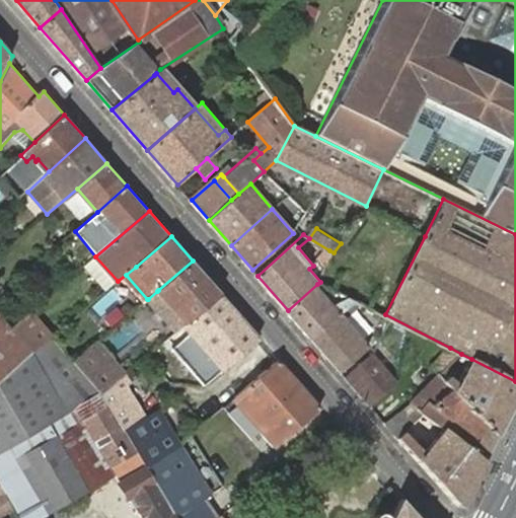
[(326,267),(330,260),(334,252),(329,250),(321,263),(326,267)]
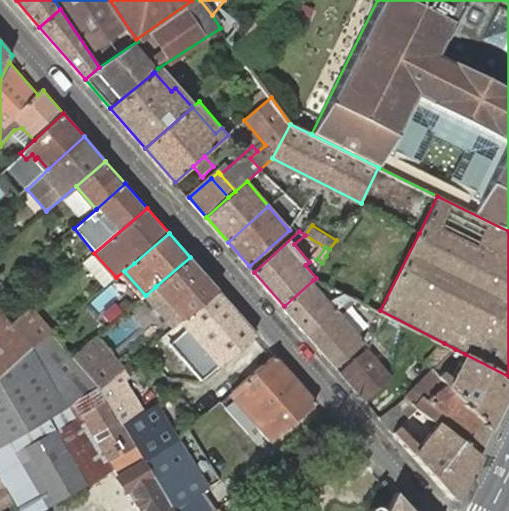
[(116,277),(94,253),(85,260),(106,285),(116,277)]
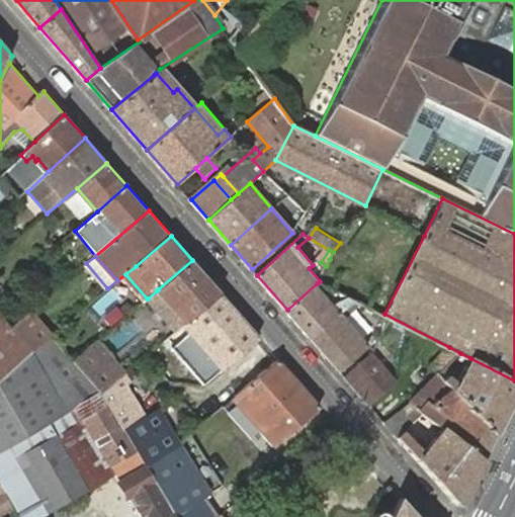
[(222,292),(192,260),(158,289),(157,290),(148,298),(177,331),(186,322),(187,322),(222,292)]
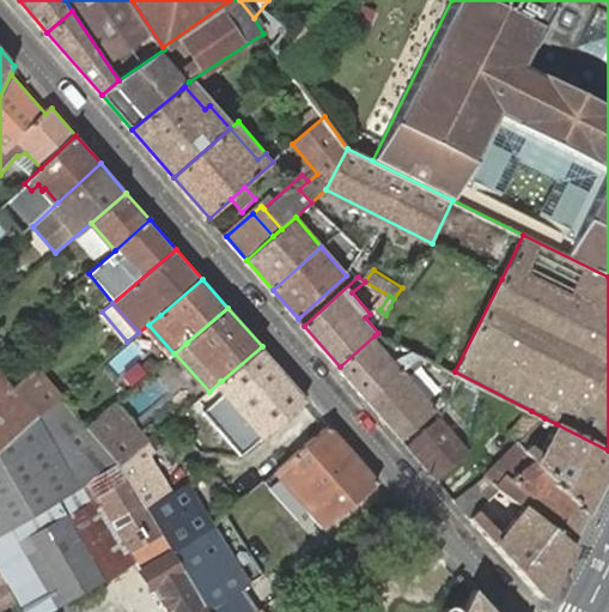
[(403,370),(419,353),(413,351),(396,361),(375,335),(340,367),(370,400),(403,370)]
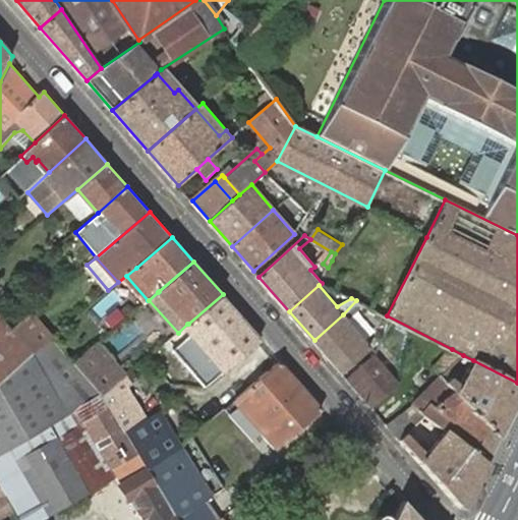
[(4,292),(0,295),(0,314),(11,329),(19,322),(3,301),(7,297),(6,295),(13,289),(11,286),(4,292)]
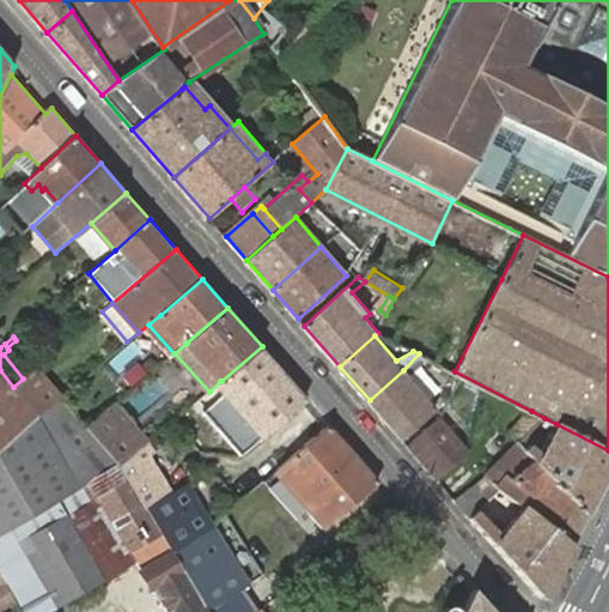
[(308,399),(262,346),(221,381),(220,381),(229,391),(206,411),(244,454),(308,399)]
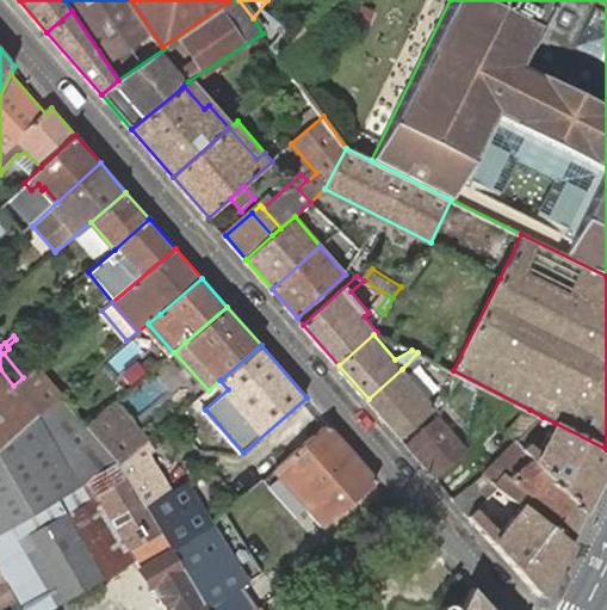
[(0,448),(39,414),(13,386),(0,369),(0,448)]
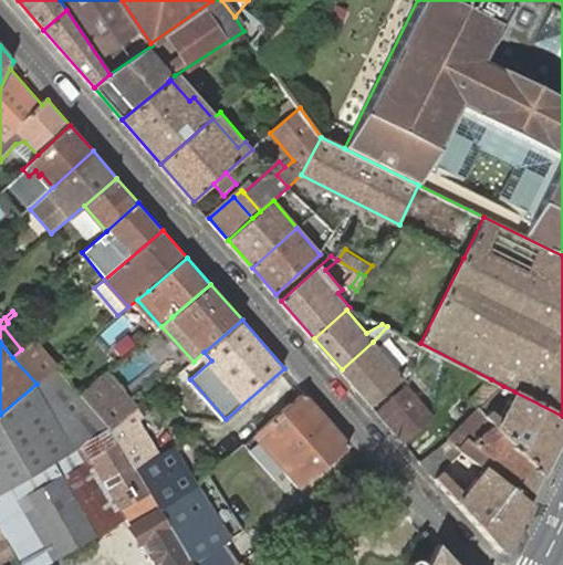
[(405,378),(373,342),(342,369),(373,406),(405,378)]
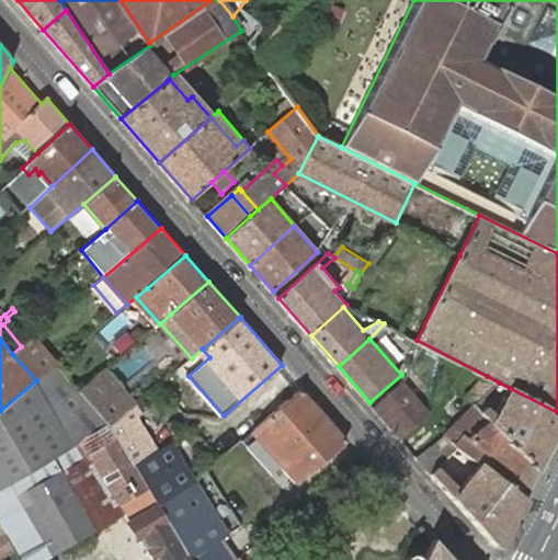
[(27,341),(21,346),(12,354),(36,380),(37,381),(53,368),(27,341)]
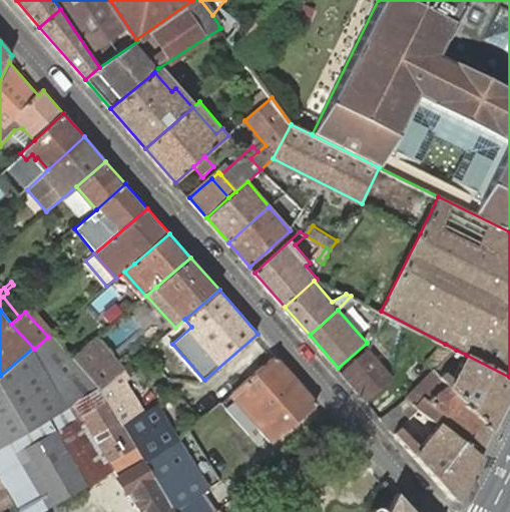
[(85,349),(62,323),(51,333),(52,334),(74,359),(85,349)]
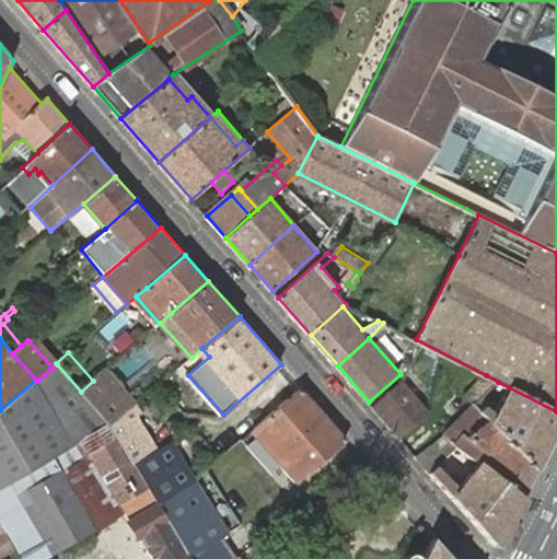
[(57,364),(53,368),(37,381),(36,380),(0,410),(0,490),(16,480),(109,423),(81,392),(57,364)]
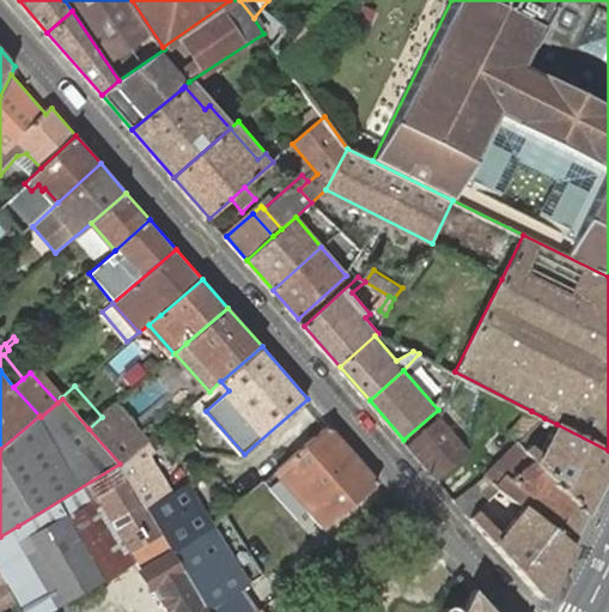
[(522,443),(544,418),(531,411),(511,434),(522,443)]
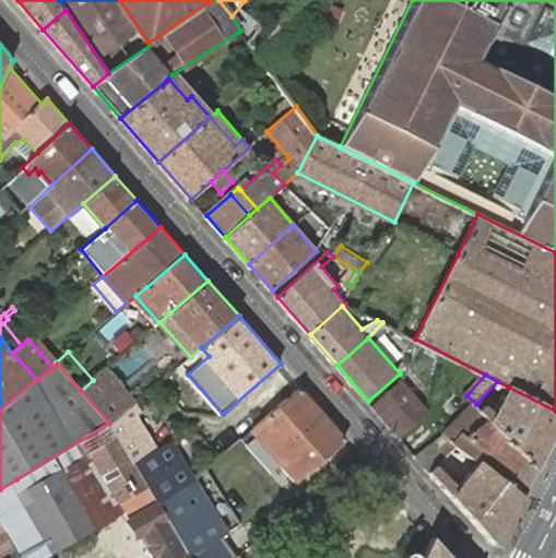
[(98,377),(93,380),(81,391),(109,423),(110,425),(128,410),(98,377)]
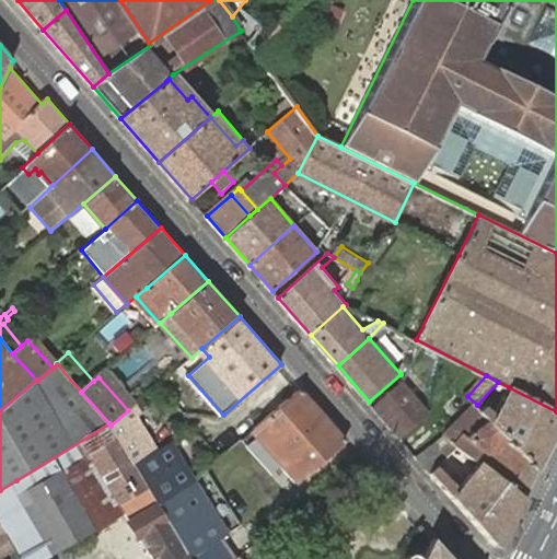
[(420,403),(402,382),(373,407),(399,437),(413,424),(406,416),(420,403)]
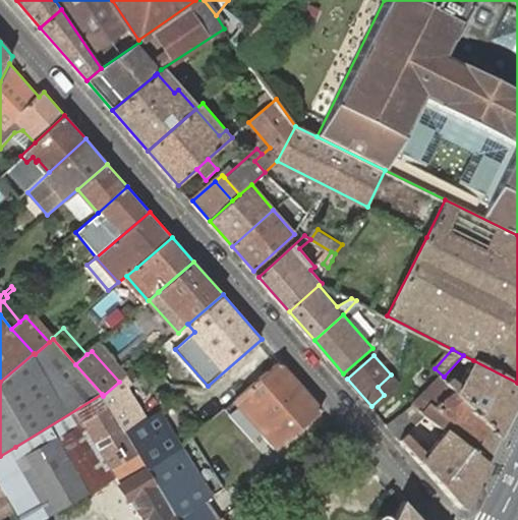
[(323,409),(281,360),(237,397),(252,414),(256,418),(266,429),(263,431),(278,449),(323,409)]
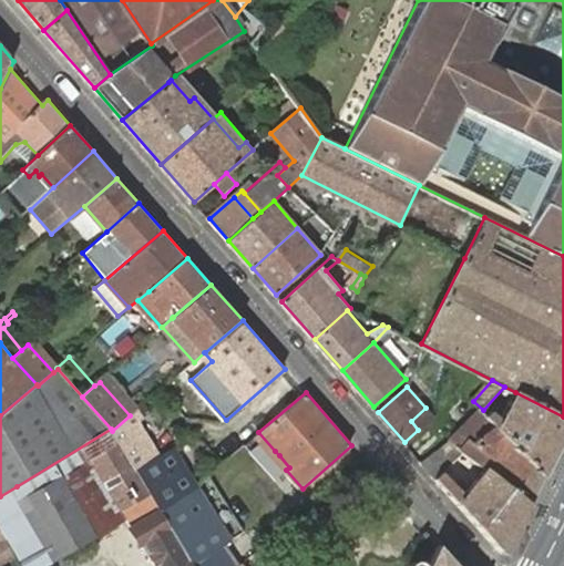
[(543,475),(563,432),(563,417),(515,392),(502,420),(493,411),(488,417),(543,475)]
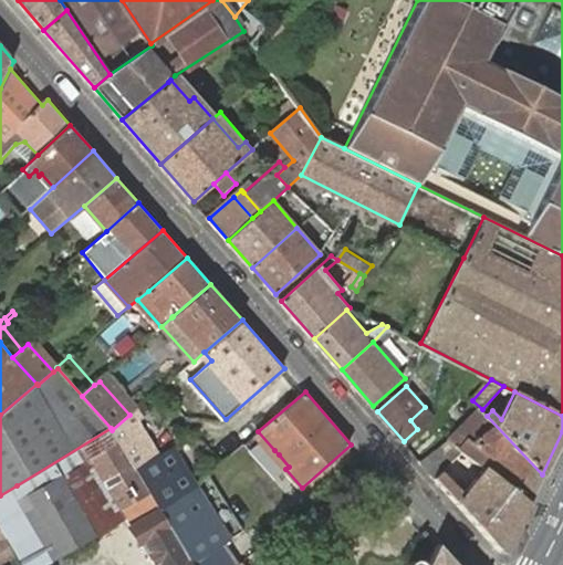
[(139,407),(129,415),(112,430),(136,468),(160,453),(141,420),(146,417),(139,407)]
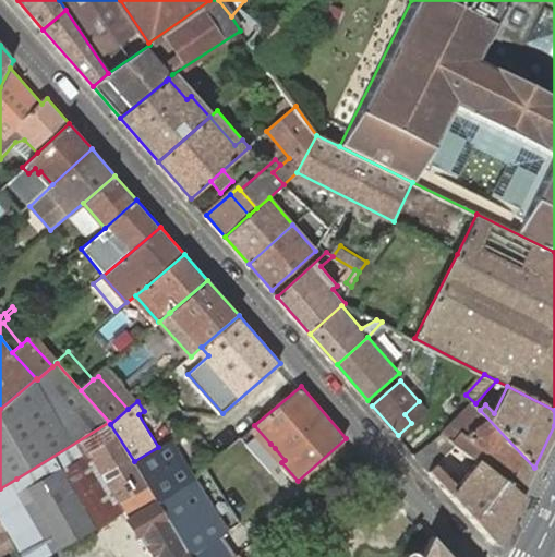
[(405,414),(411,423),(426,411),(419,401),(405,414)]
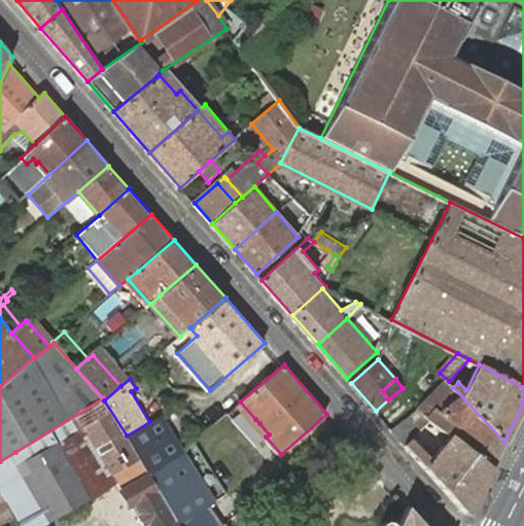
[(492,467),(504,442),(453,387),(448,382),(419,410),(431,419),(452,435),(492,467)]
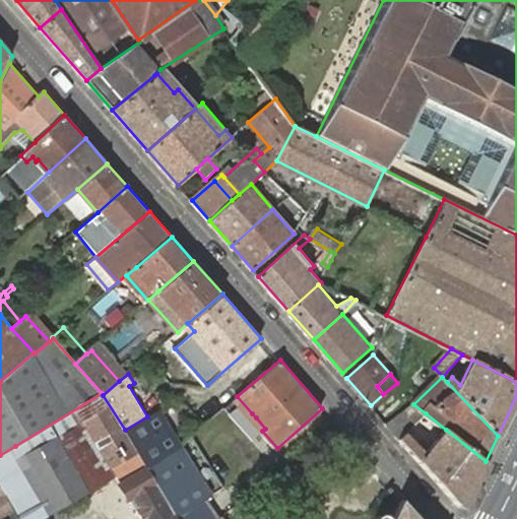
[(33,475),(49,502),(84,481),(71,459),(80,453),(98,444),(111,466),(112,466),(137,451),(125,430),(103,395),(102,393),(15,446),(33,475)]
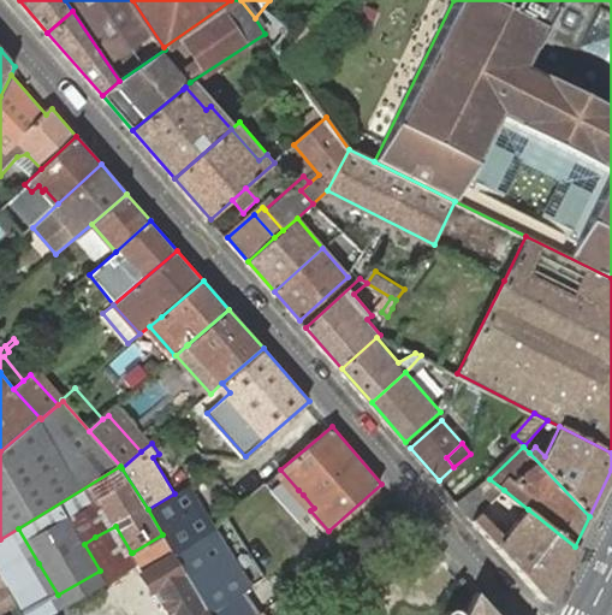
[(547,599),(575,547),(528,509),(505,537),(482,512),(504,490),(489,479),(489,478),(457,502),(545,599),(547,599)]
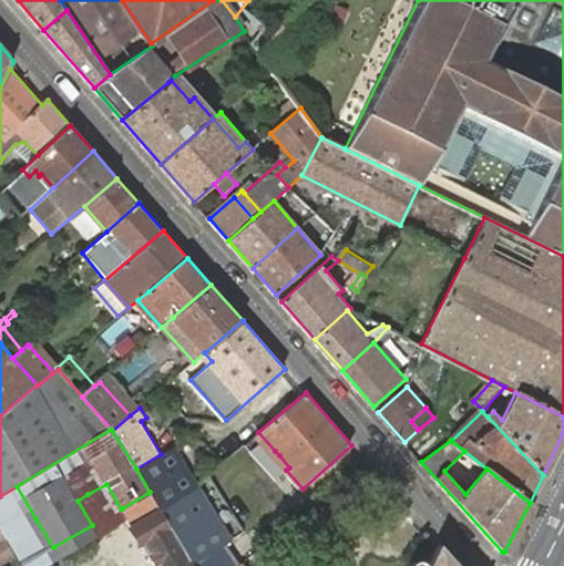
[(174,446),(161,454),(136,469),(150,492),(193,565),(227,543),(232,541),(174,446)]
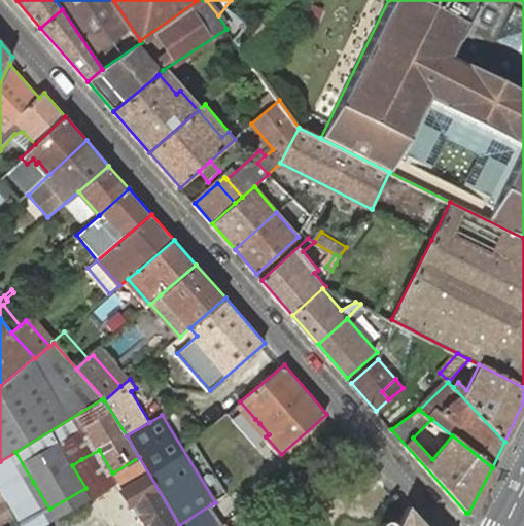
[(376,470),(348,437),(332,453),(359,485),(376,470)]
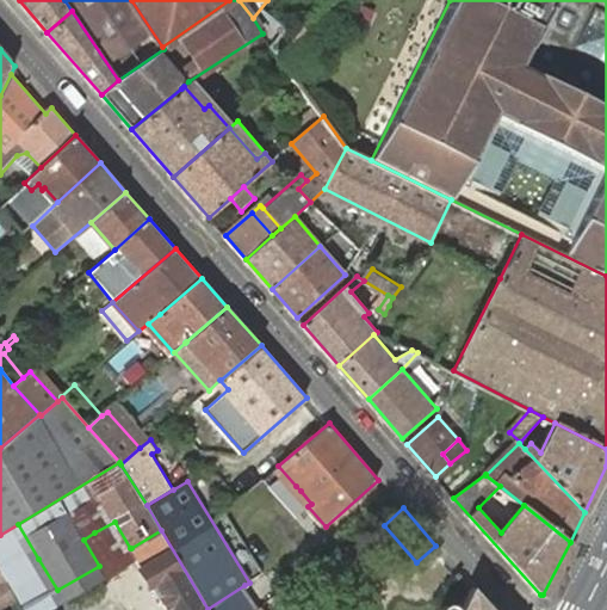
[(99,566),(57,590),(24,609),(45,609),(137,559),(131,548),(130,548),(115,522),(94,533),(84,540),(99,566)]
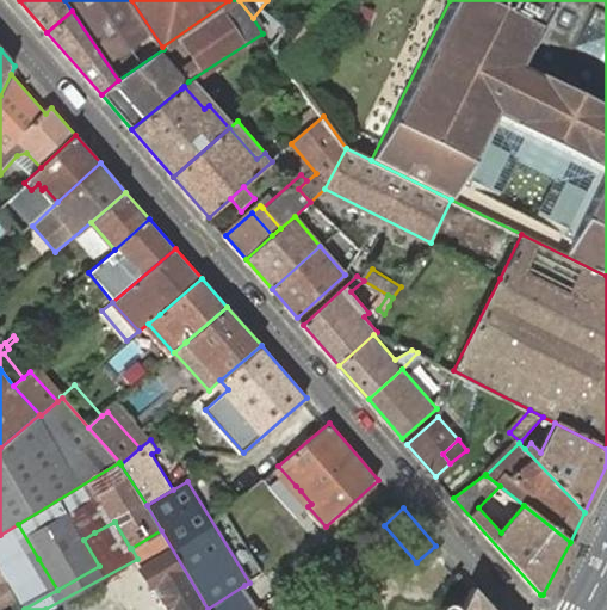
[(17,597),(24,609),(57,590),(38,559),(18,524),(0,535),(0,565),(7,578),(7,579),(17,597)]
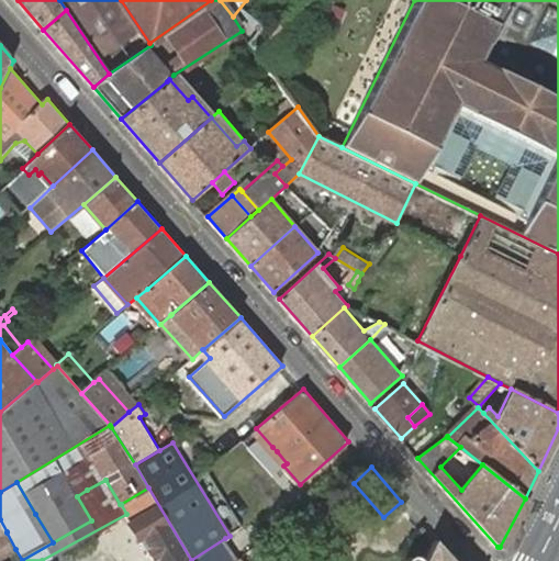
[(191,560),(148,487),(121,504),(126,514),(132,523),(131,524),(140,539),(143,538),(156,560),(191,560)]
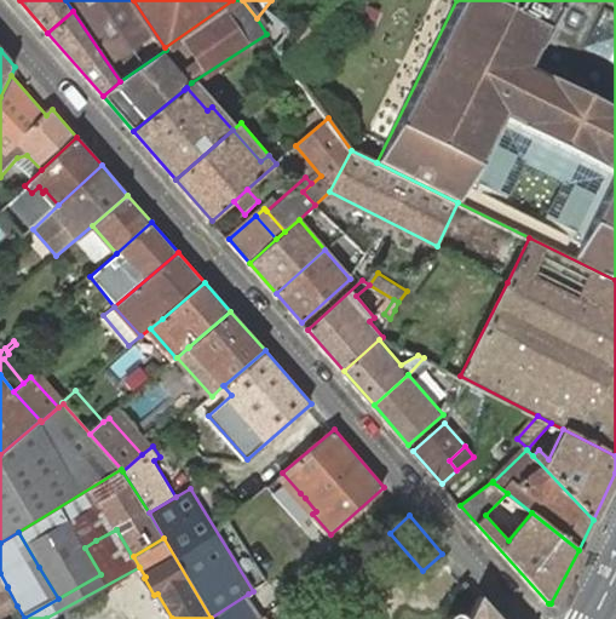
[(6,589),(0,592),(0,615),(17,606),(7,588),(6,589)]
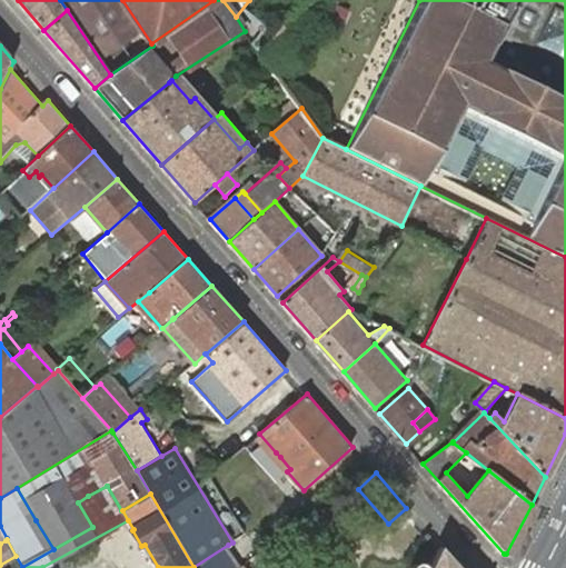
[(239,567),(242,566),(228,545),(194,567),(239,567)]
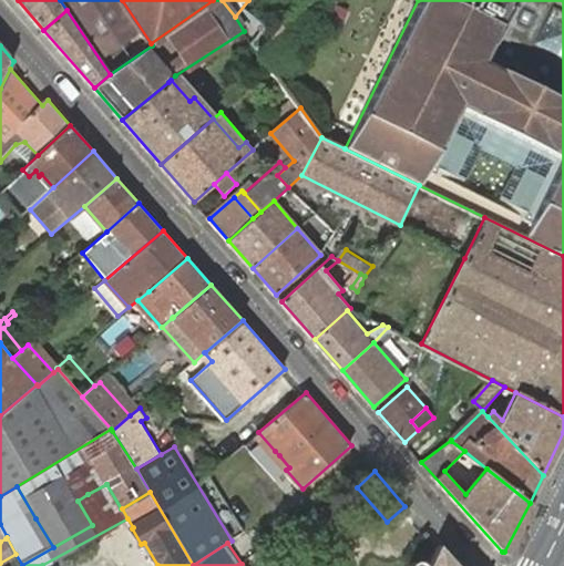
[(458,565),(439,544),(434,549),(427,564),(424,564),(421,561),(417,559),(412,562),(408,565),(458,565)]
